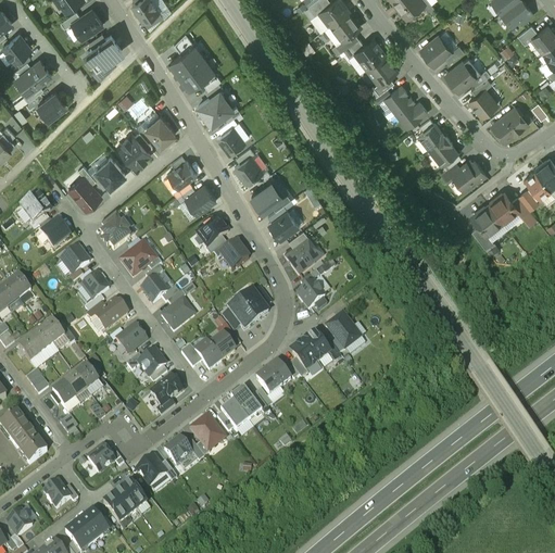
[(61,2),(65,9),(77,0),(57,0),(59,3),(61,2)]
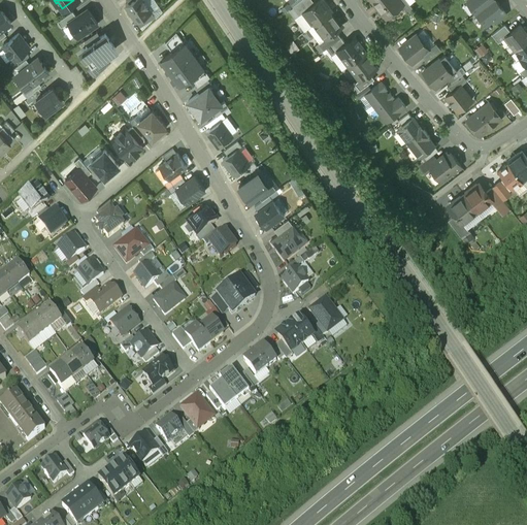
[(127,0),(124,2),(135,20),(151,9),(143,0),(127,0)]
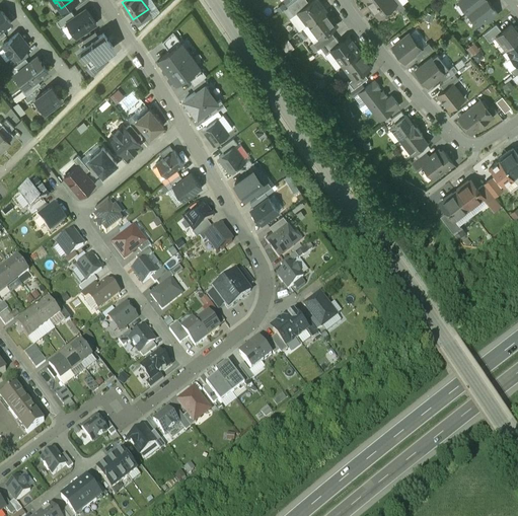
[(291,0),(287,3),(294,12),(297,10),(308,1),(307,0),(291,0)]
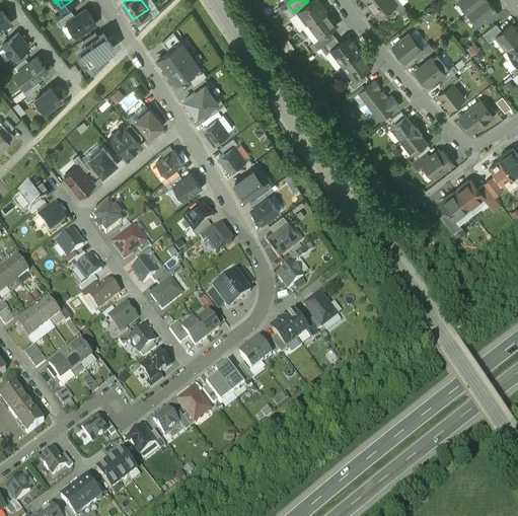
[(309,0),(308,1),(297,10),(306,22),(307,21),(323,9),(324,8),(317,0),(309,0)]
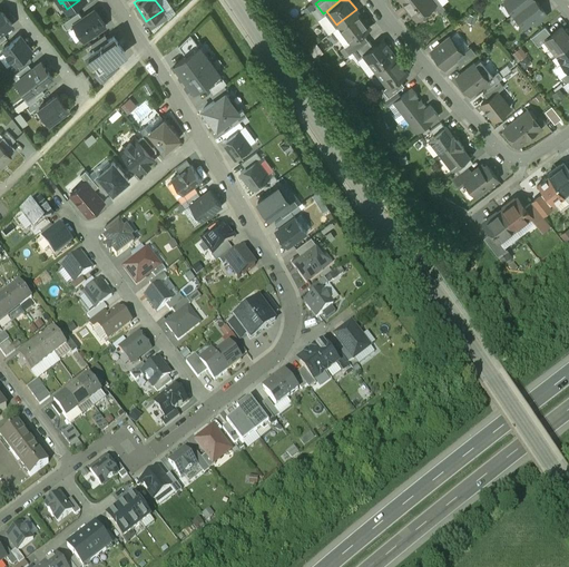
[(402,0),(414,15),(420,11),(423,11),(427,9),(427,5),(431,1),(432,1),(431,0),(402,0)]
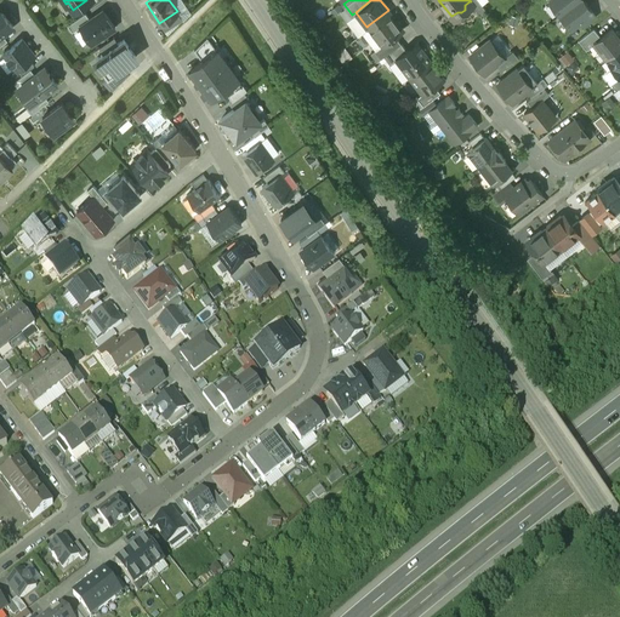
[(470,0),(471,1),(470,1),(477,11),(484,6),(479,0),(470,0)]
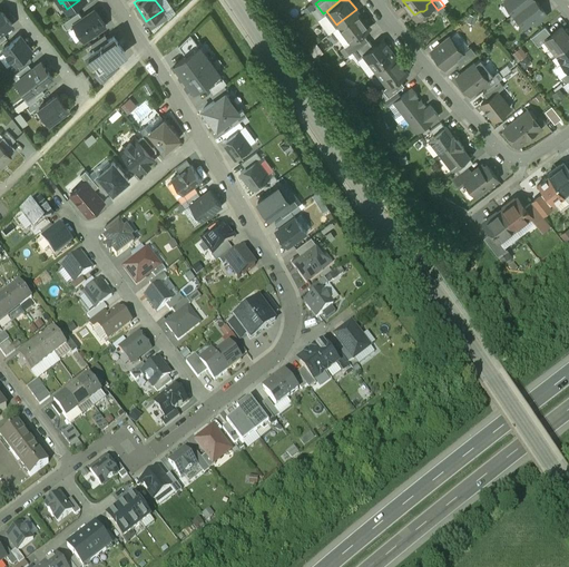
[(504,0),(512,11),(526,0),(504,0)]
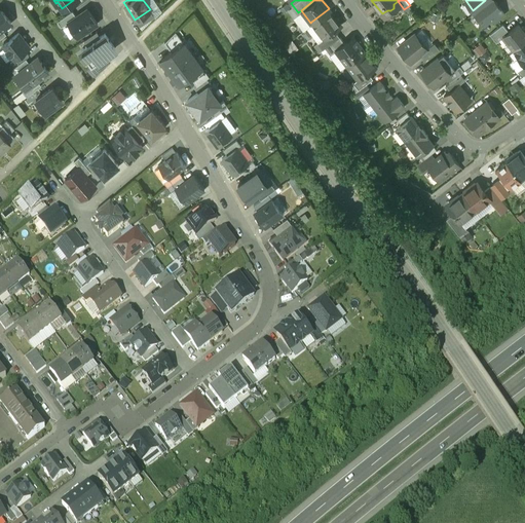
[(485,0),(473,10),(482,22),(489,16),(499,7),(500,6),(495,0),(485,0)]
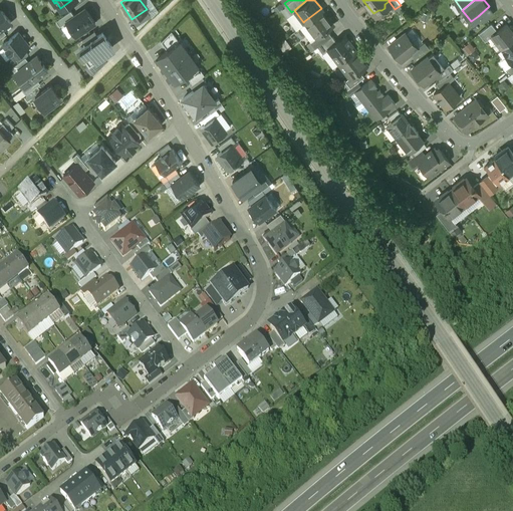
[(75,34),(94,21),(84,7),(73,14),(65,20),(75,34)]
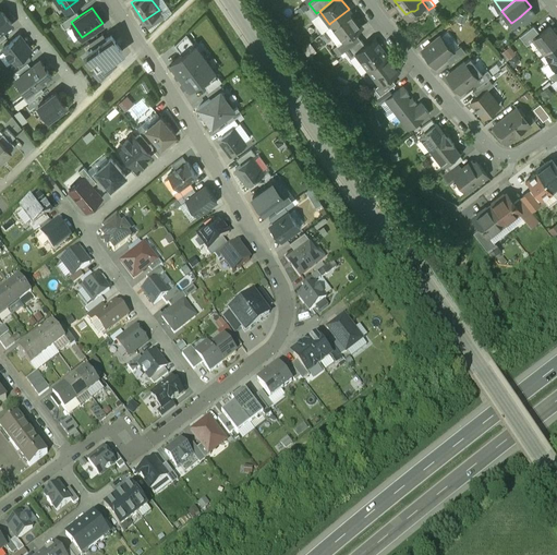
[(530,8),(519,17),(522,22),(534,12),(530,8)]
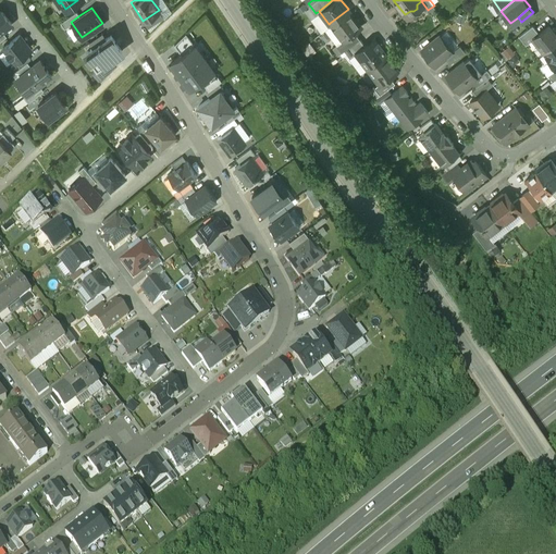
[(0,31),(10,23),(0,9),(0,31)]
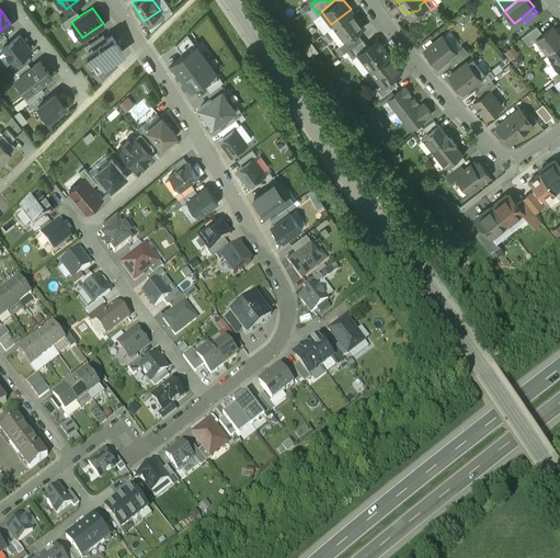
[(71,22),(80,15),(76,10),(59,21),(64,27),(71,22)]
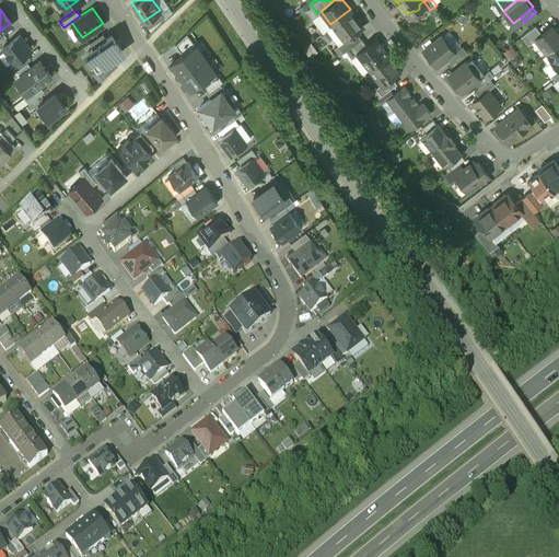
[(160,10),(143,21),(147,25),(163,15),(160,10)]
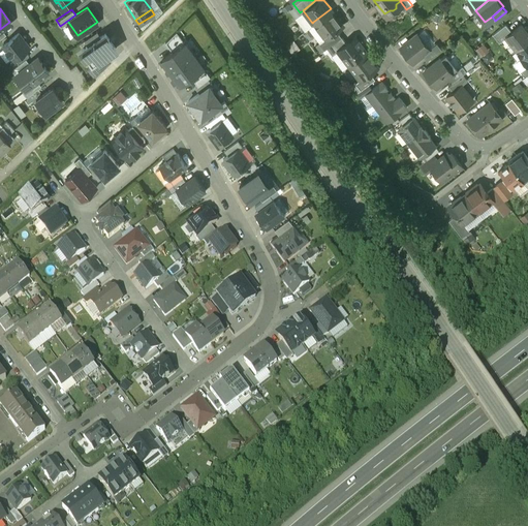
[(330,9),(313,22),(324,36),(335,28),(341,24),(330,9)]
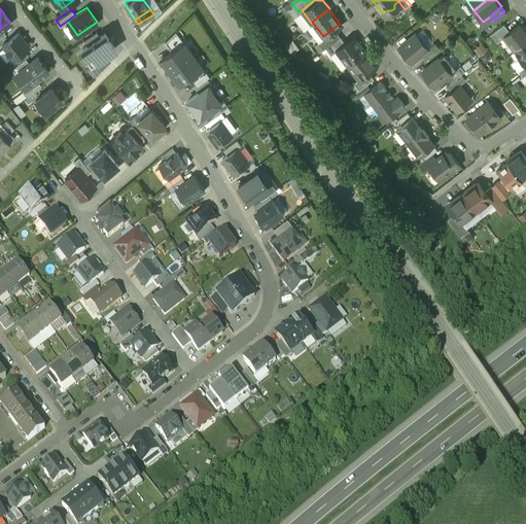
[(509,29),(502,22),(489,32),(496,40),(503,35),(502,34),(509,29)]
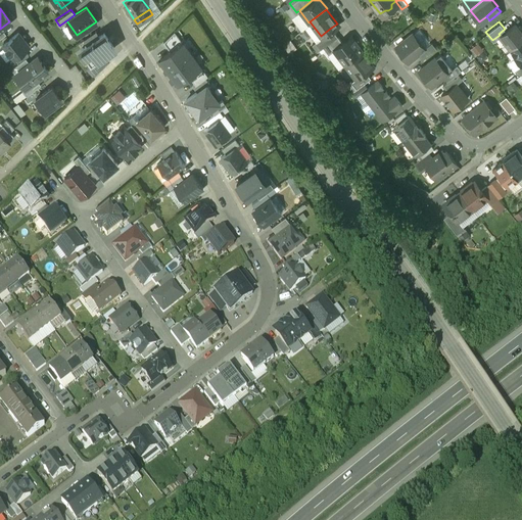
[(499,34),(500,35),(509,47),(521,36),(521,32),(514,21),(505,29),(499,34)]
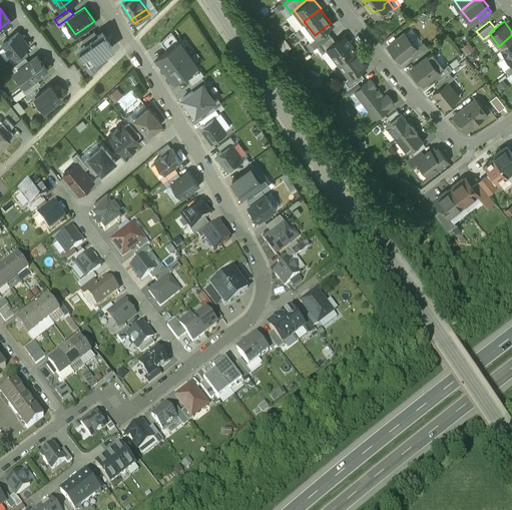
[(325,27),(315,35),(309,39),(314,46),(317,44),(330,34),(325,27)]
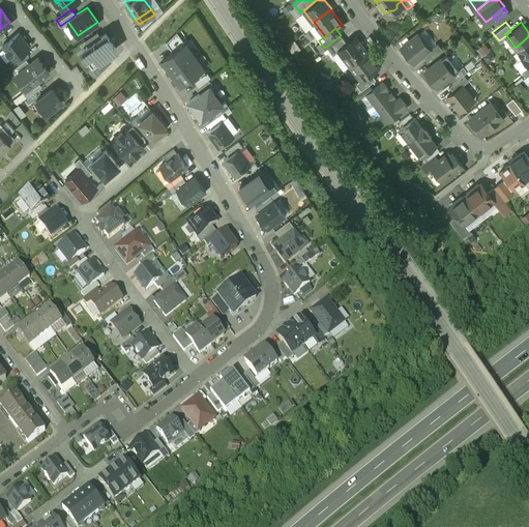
[(176,29),(165,40),(172,50),(184,40),(176,29)]
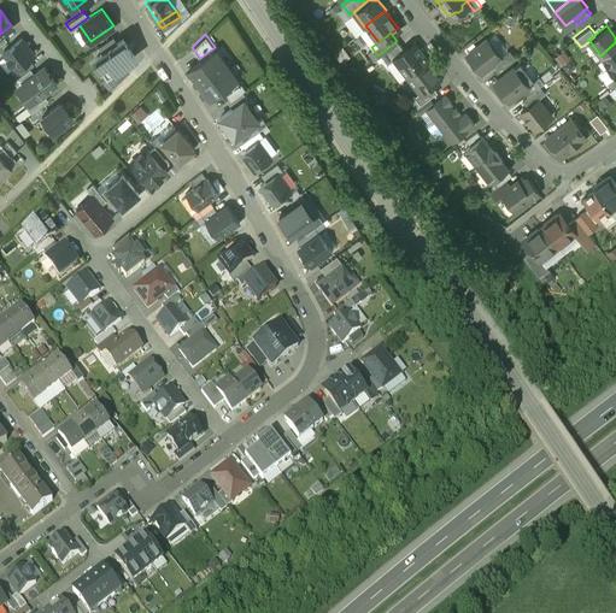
[(103,51),(116,41),(111,35),(98,45),(103,51)]
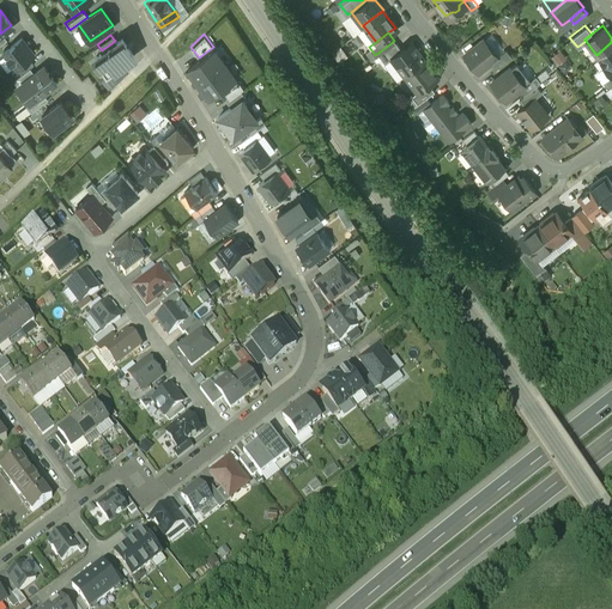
[(1,52),(14,68),(28,59),(34,54),(20,37),(1,52)]
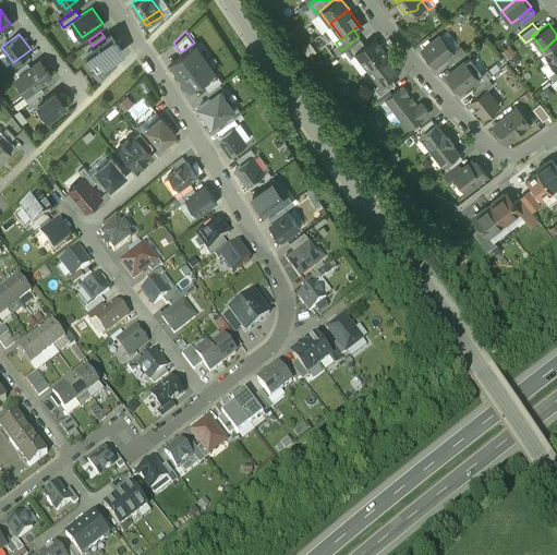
[(96,68),(109,58),(121,49),(109,34),(105,37),(93,46),(85,51),(96,67),(96,68)]
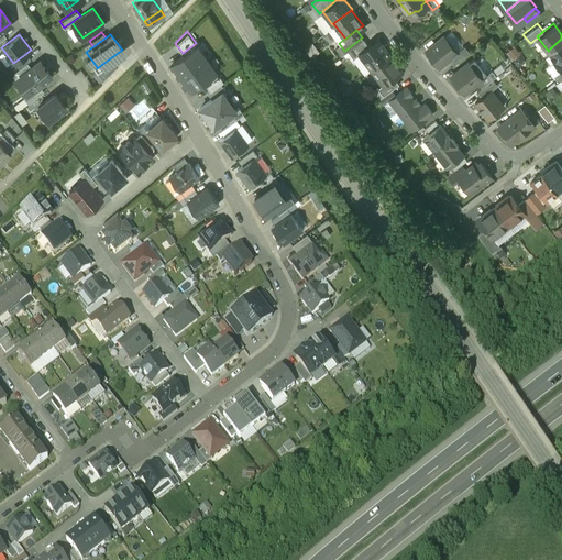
[(449,56),(455,50),(442,34),(426,47),(438,64),(449,56)]
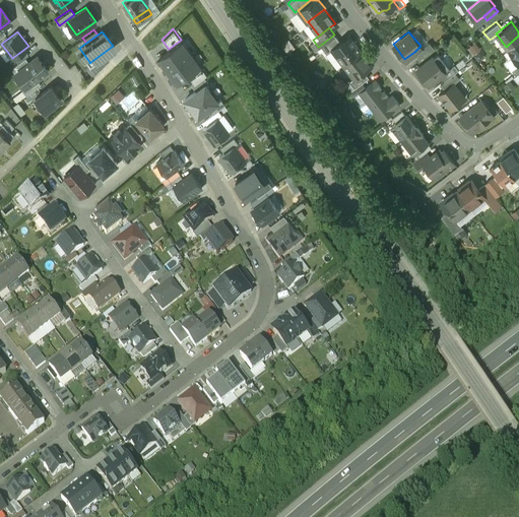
[(339,41),(330,48),(331,48),(341,62),(360,49),(348,34),(339,41)]
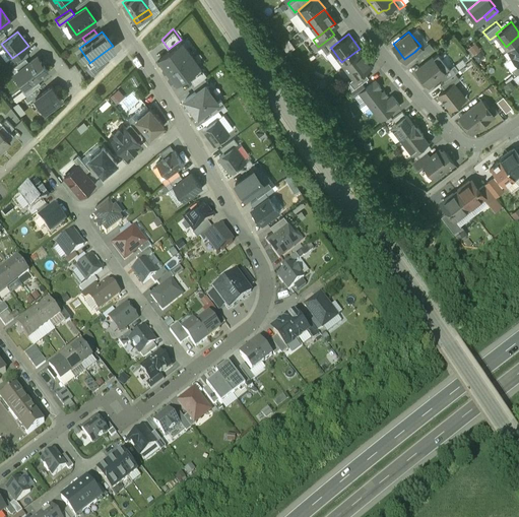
[(334,35),(321,45),(326,52),(331,48),(330,48),(339,41),(334,35)]
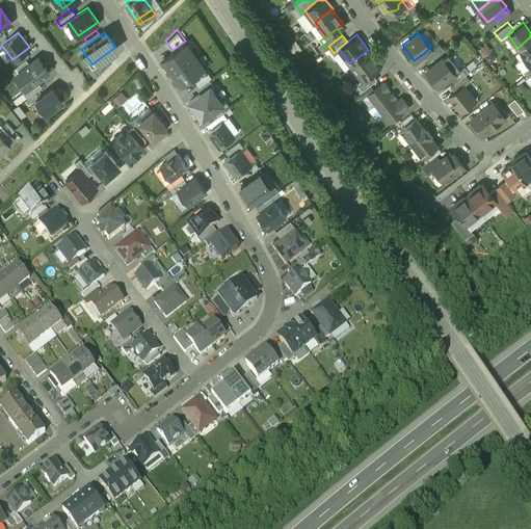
[(530,36),(518,48),(524,55),(523,56),(529,63),(530,62),(530,63),(530,62),(530,36)]
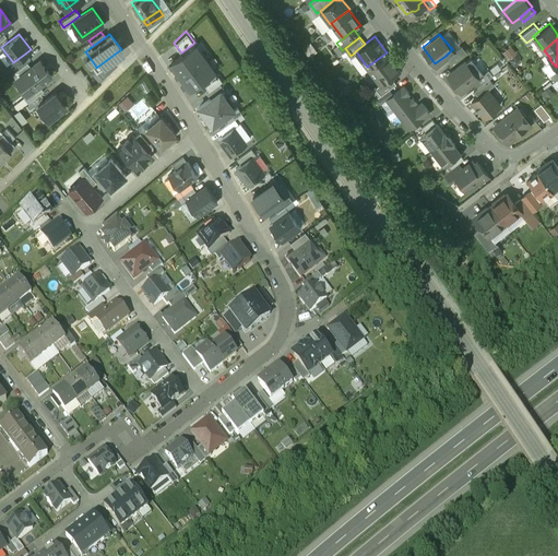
[(309,40),(304,45),(309,54),(316,49),(309,40)]
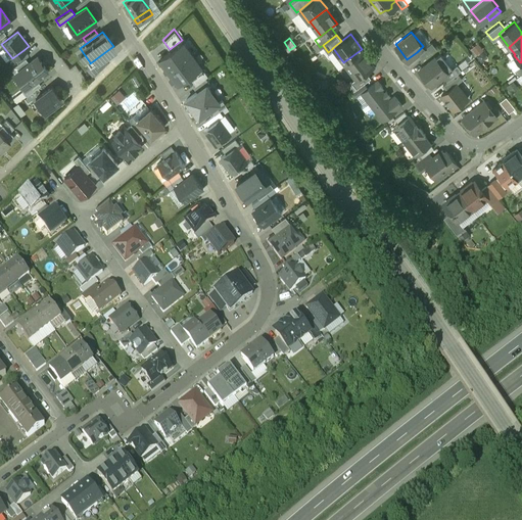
[(182,40),(170,49),(158,57),(170,71),(192,53),(182,40)]
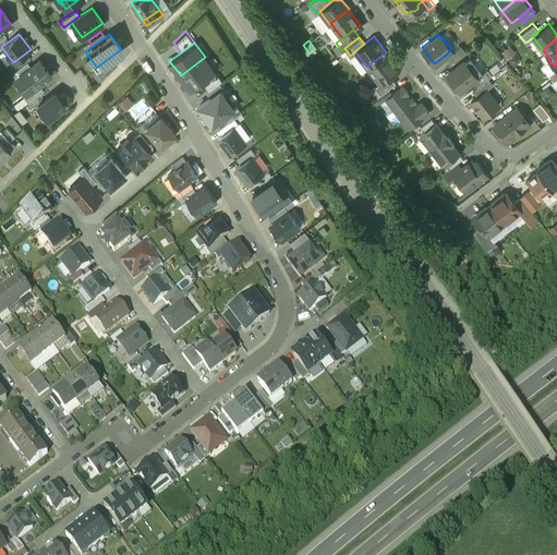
[(445,56),(449,61),(464,49),(459,43),(451,49),(445,56)]
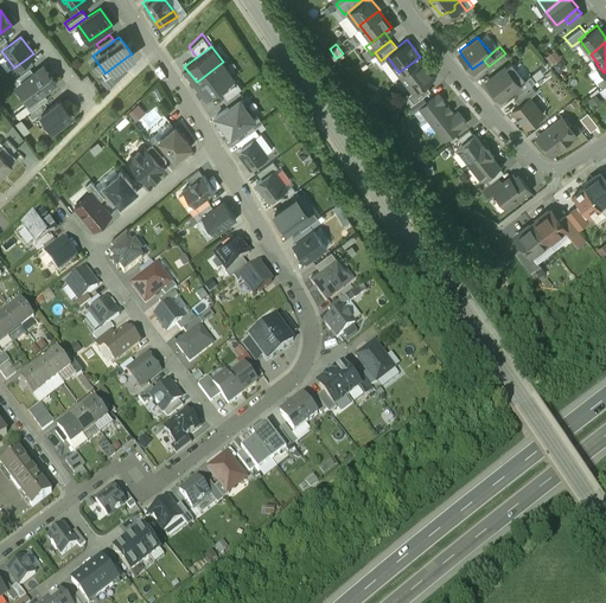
[(546,50),(549,59),(560,56),(556,46),(546,50)]
